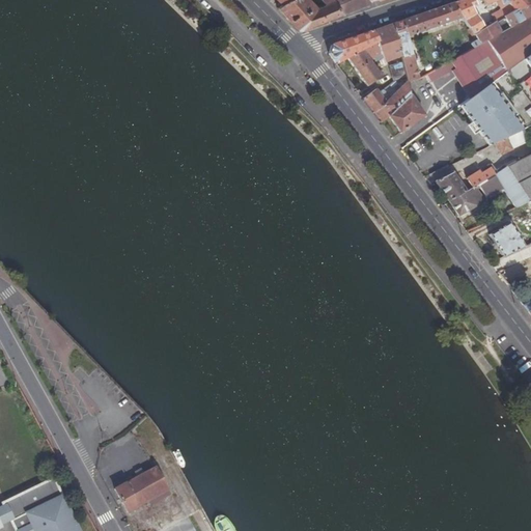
[(313,3),(310,0),(290,0),(282,5),(278,8),(283,14),(289,20),(313,3)]
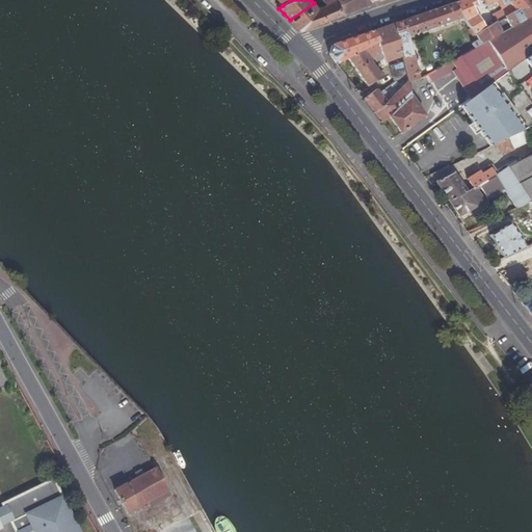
[(322,0),(335,17),(353,9),(371,3),(368,0),(322,0)]
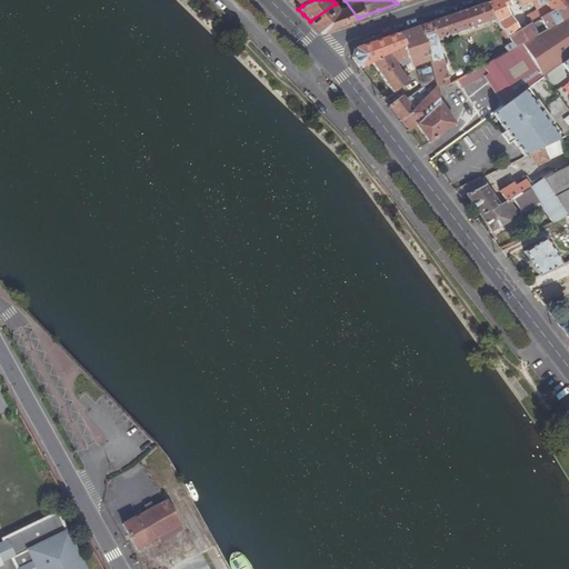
[(505,31),(508,37),(520,30),(506,8),(511,6),(508,0),(497,0),(487,3),(502,31),(505,31)]
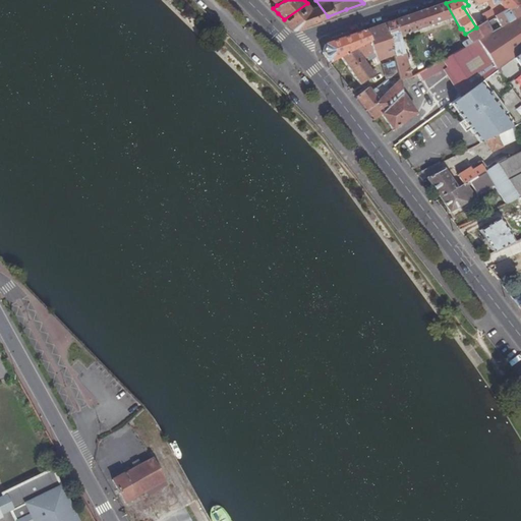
[(507,11),(520,3),(520,0),(473,0),(476,5),(488,0),(491,0),(494,4),(497,5),(499,2),(507,11)]
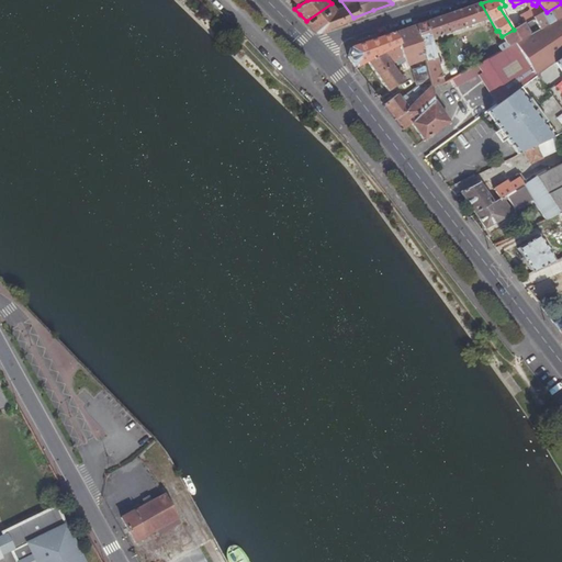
[(332,3),(306,21),(314,31),(318,32),(330,26),(344,21),(332,3)]
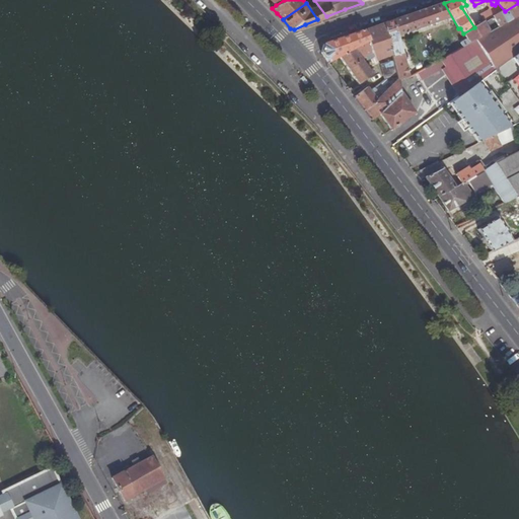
[(518,3),(505,11),(494,17),(499,27),(518,15),(518,3)]
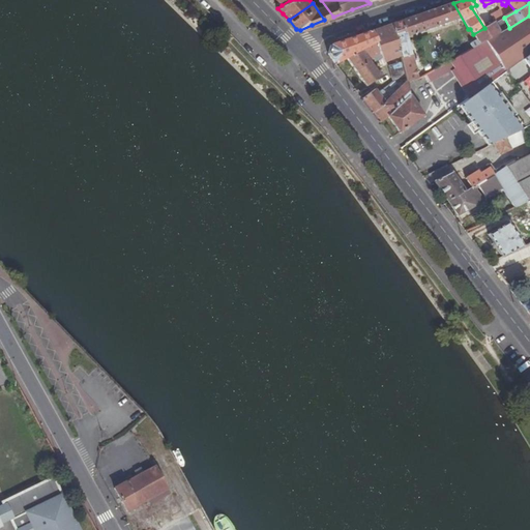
[(404,21),(391,25),(401,57),(402,62),(405,78),(406,82),(418,80),(414,54),(411,55),(406,36),(460,18),(451,4),(436,9),(404,21)]
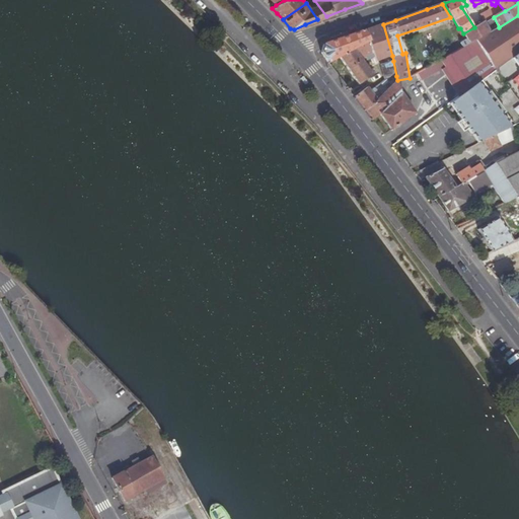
[(491,31),(463,48),(441,60),(463,93),(496,69),(496,70),(515,56),(518,53),(518,15),(499,27),(491,31)]
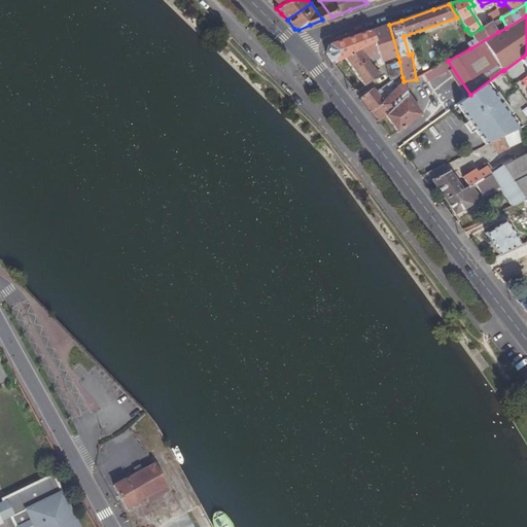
[(470,48),(498,32),(492,23),(482,28),(470,34),(475,40),(467,43),(470,48)]
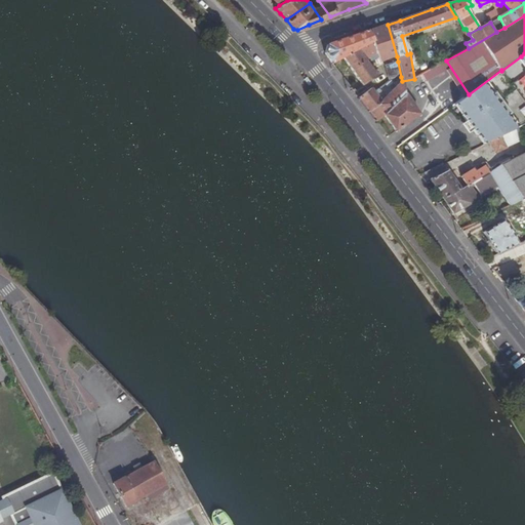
[(377,28),(368,31),(372,43),(377,54),(380,63),(390,59),(397,56),(388,25),(377,28)]
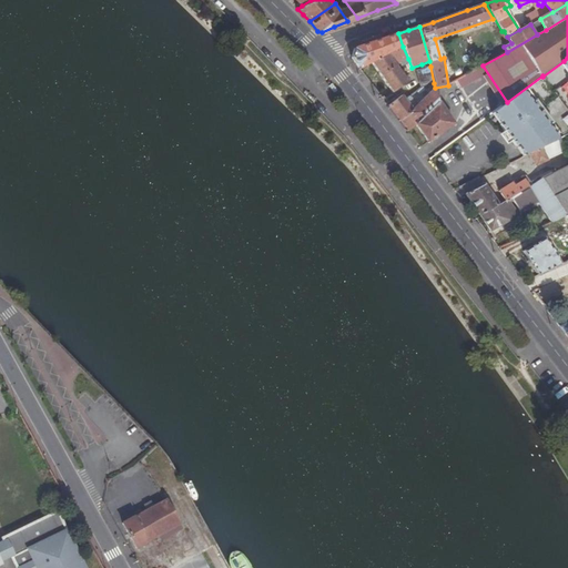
[(372,62),(403,47),(398,33),(364,46),(354,49),(352,58),(361,69),(372,62)]
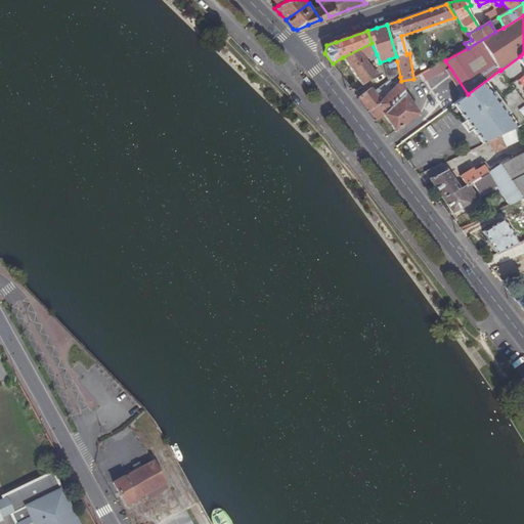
[(374,56),(377,54),(372,43),(343,57),(362,85),(377,76),(375,74),(377,72),(375,69),(373,71),(365,59),(369,58),(370,60),(375,58),(374,56)]
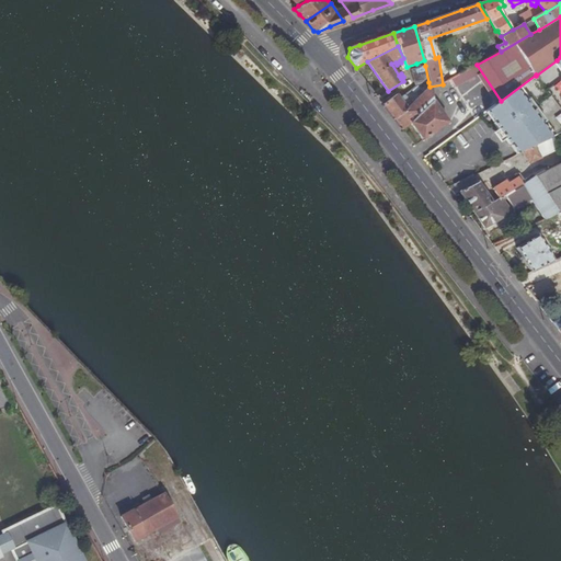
[(477,65),(450,80),(455,88),(482,72),(477,65)]
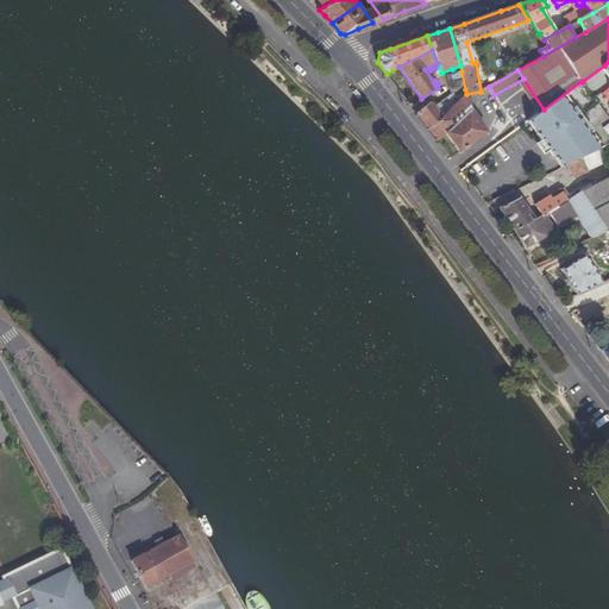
[(452,93),(459,92),(465,89),(462,71),(454,73),(449,74),(452,93)]
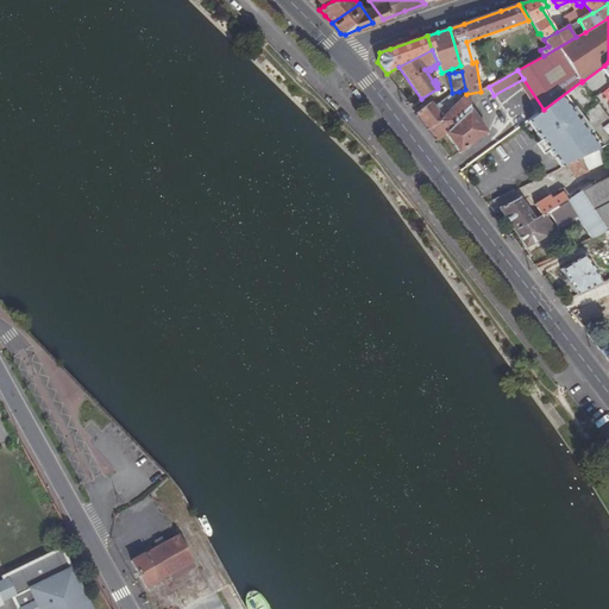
[(488,86),(482,90),(490,102),(495,99),(488,86)]
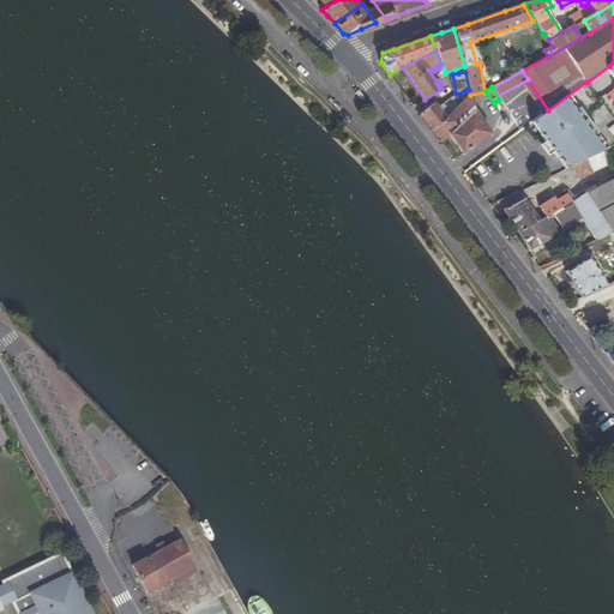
[(470,95),(469,90),(463,92),(468,97),(451,113),(443,104),(438,108),(434,103),(420,114),(428,126),(441,142),(446,138),(474,110),(470,95)]
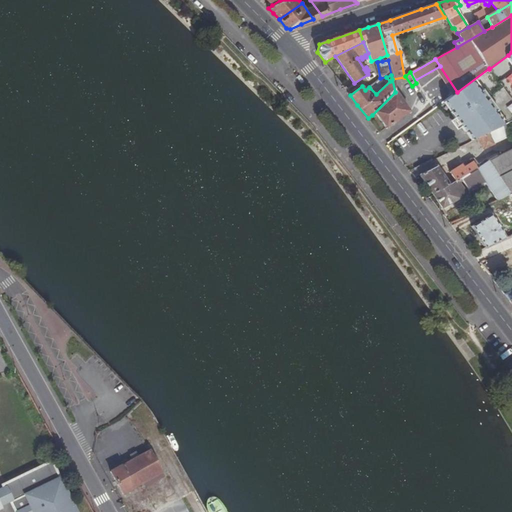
[(504,126),(472,82),(457,92),(443,102),(472,142),(479,138),(504,126)]
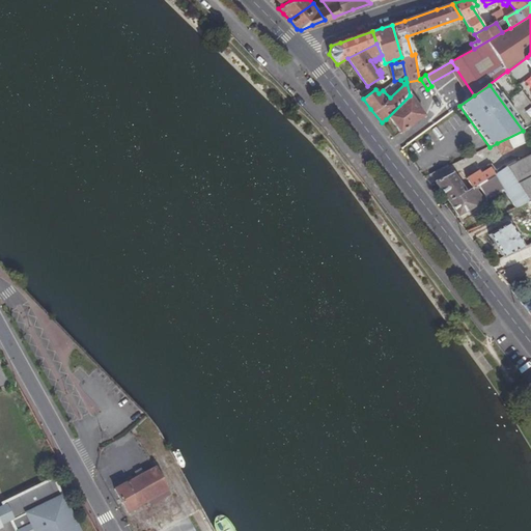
[(424,116),(410,95),(386,119),(400,133),(424,116)]
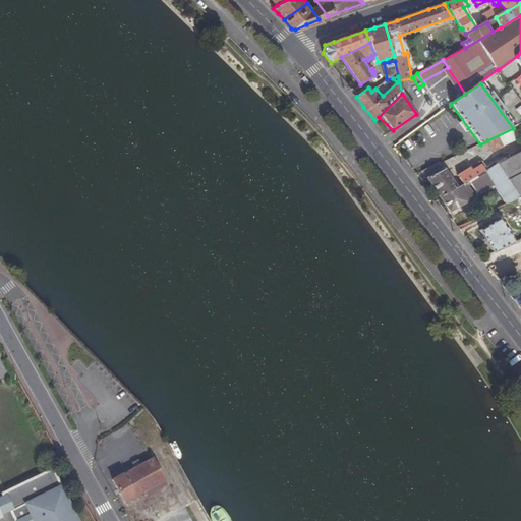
[(520,138),(514,127),(513,128),(487,140),(493,152),(520,138)]
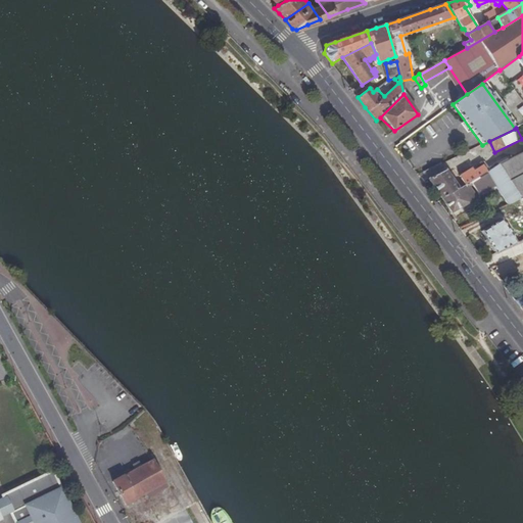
[(487,172),(486,173),(494,185),(508,204),(522,196),(522,151),(497,165),(487,172)]
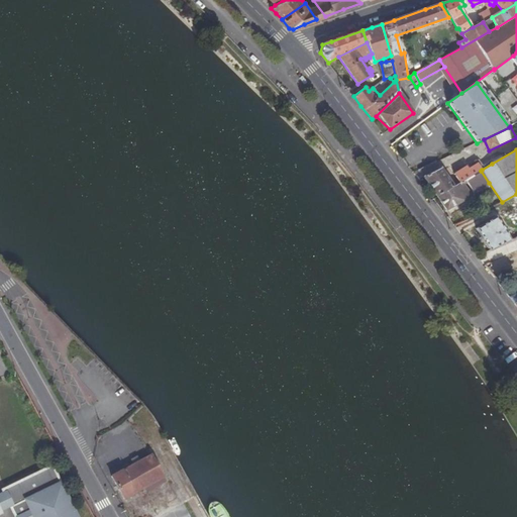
[(423,177),(437,196),(481,171),(482,170),(478,163),(469,169),(467,166),(454,174),(457,180),(451,183),(440,168),(423,177)]
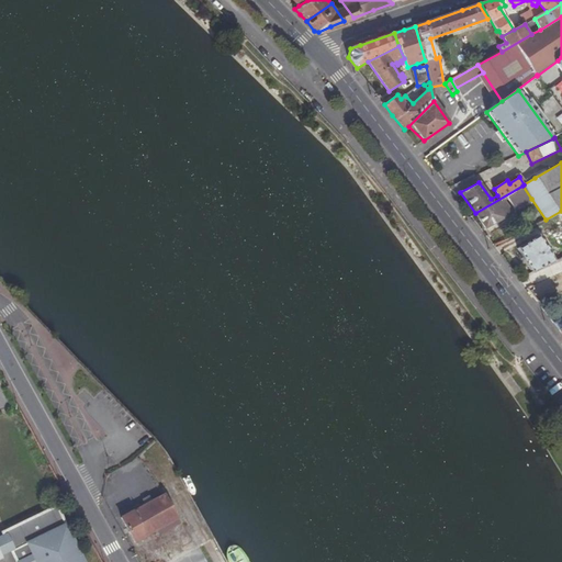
[(531,199),(523,186),(475,213),(484,226),(485,228),(513,213),(504,201),(507,199),(515,210),(531,199)]
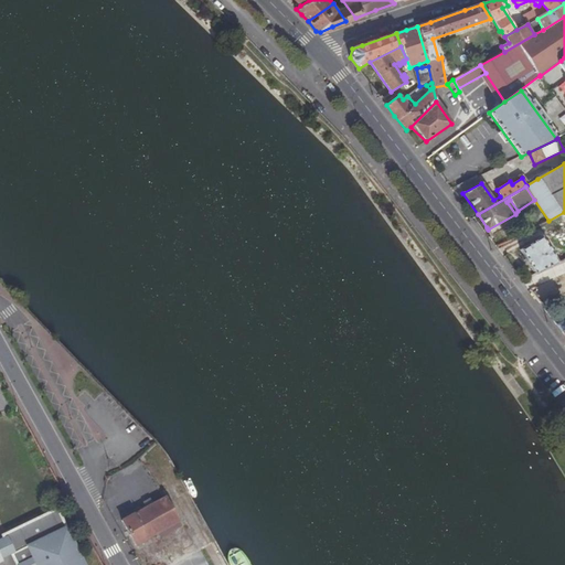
[(520,249),(536,275),(558,264),(541,236),(520,249)]
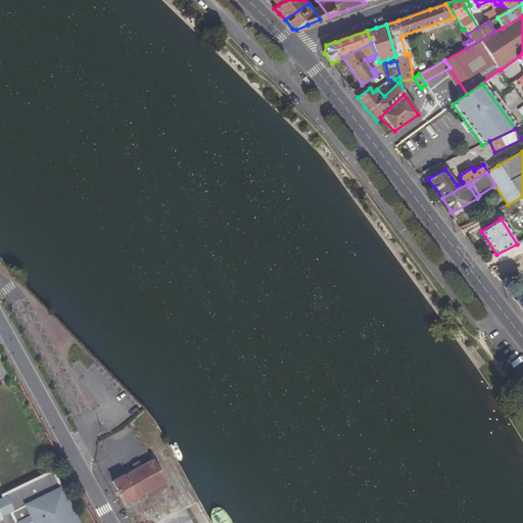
[(167,483),(171,480),(158,458),(136,470),(135,467),(124,473),(125,476),(114,481),(127,504),(146,493),(148,496),(168,486),(167,483)]
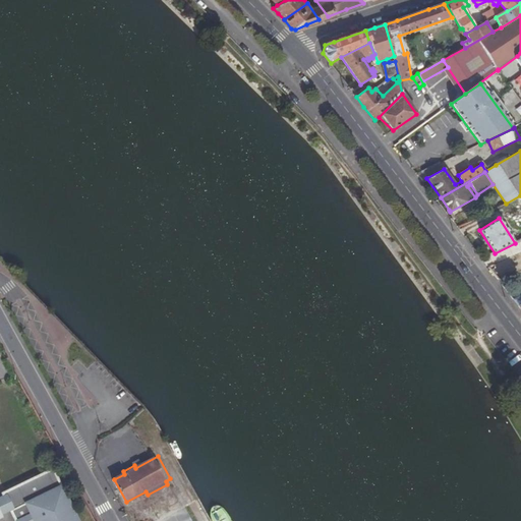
[(17,520),(79,520),(55,468),(4,491),(10,506),(17,520)]
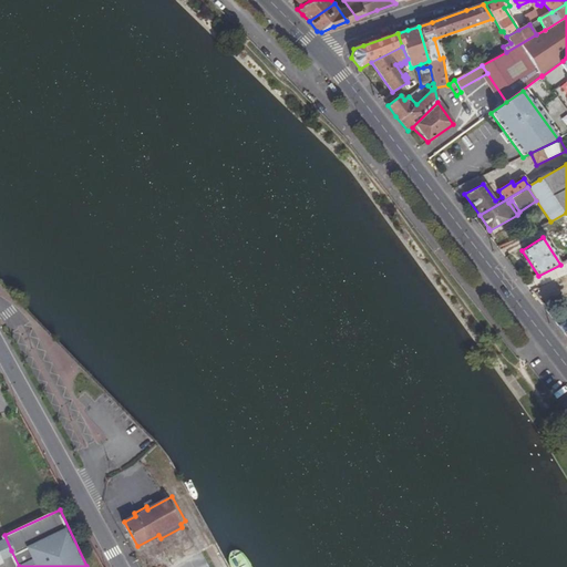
[(11,550),(4,535),(0,536),(0,548),(3,555),(11,550)]
